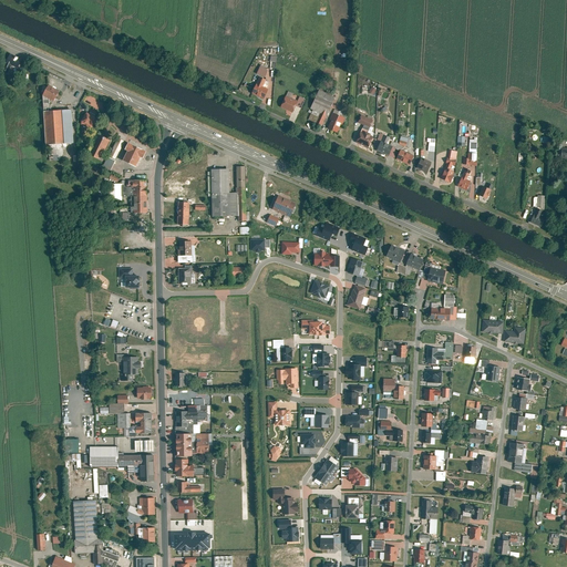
[(24,60),(12,54),(4,70),(10,73),(14,64),(21,68),(24,60)]
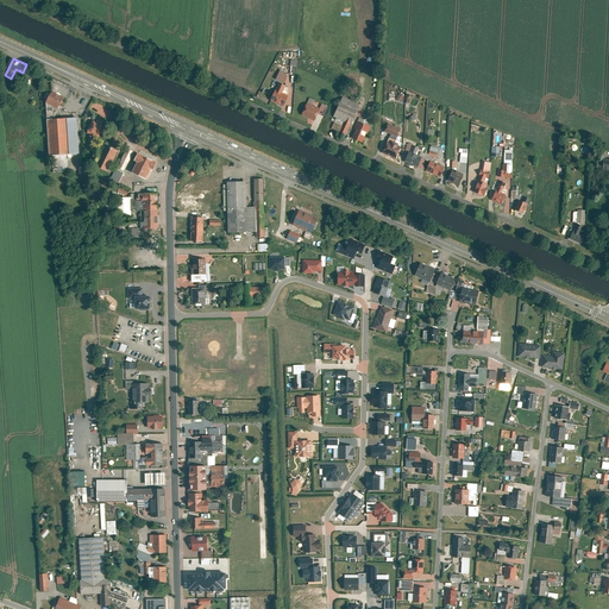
[(289,76),(281,73),(277,79),(286,82),(289,76)]
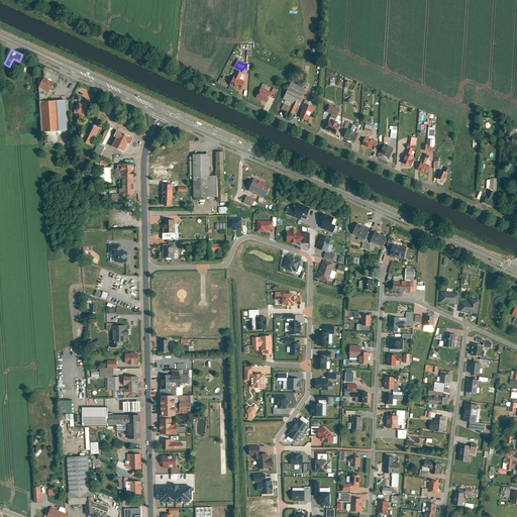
[(235,76),(241,79),(244,72),(238,69),(235,76)]
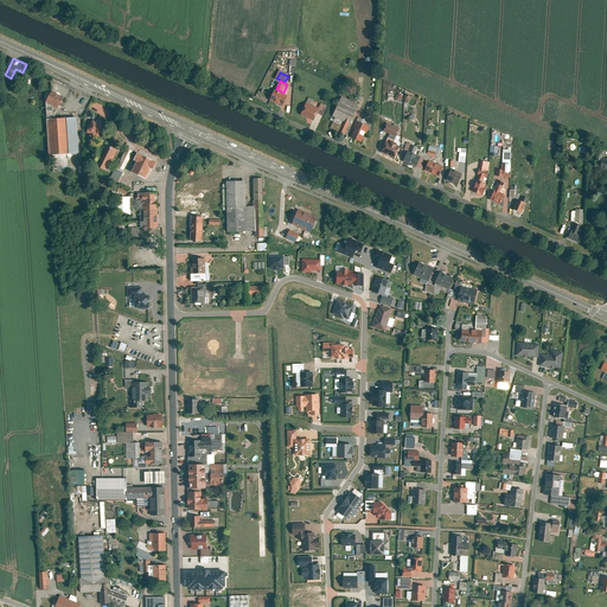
[(276,89),(272,98),(286,106),(291,96),(283,93),(276,89)]
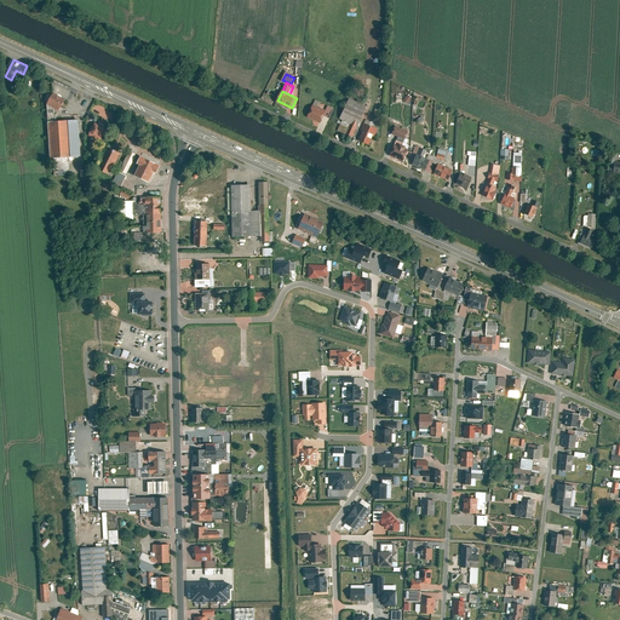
[(64,102),(52,96),(47,105),(55,110),(58,113),(64,102)]
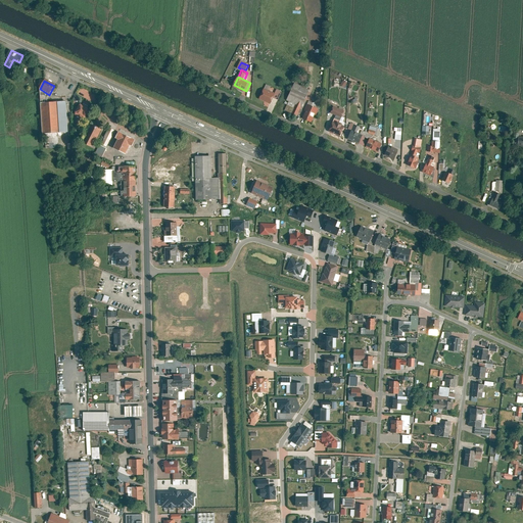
[(310,89),(294,83),(287,99),(297,103),(302,105),(310,89)]
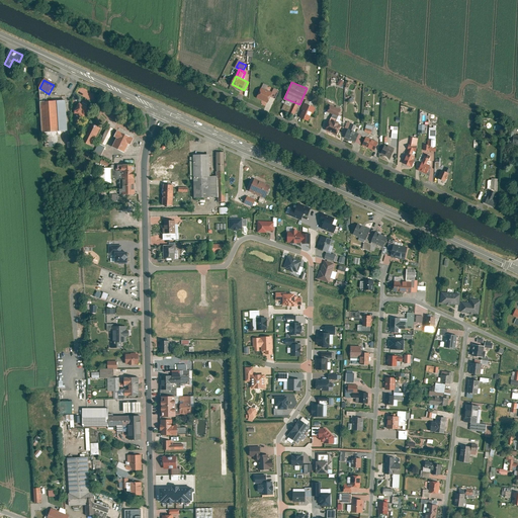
[(274,92),(263,87),(258,98),(269,102),(272,96),(274,92)]
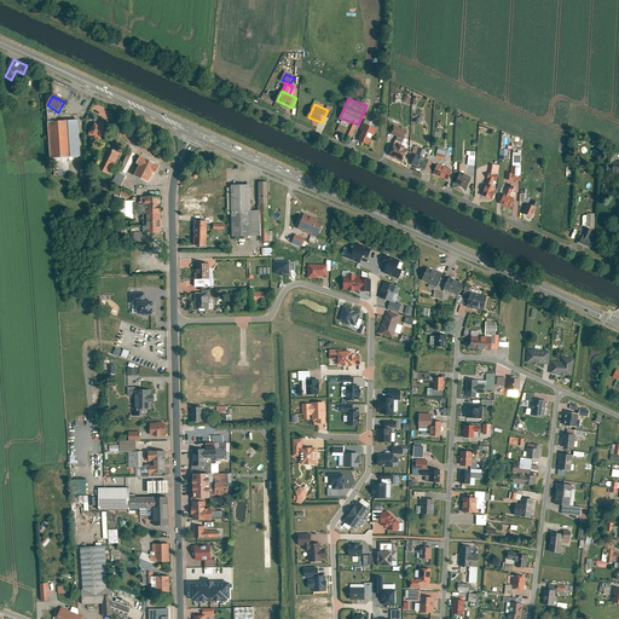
[(331,117),(335,108),(330,105),(328,110),(325,115),(331,117)]
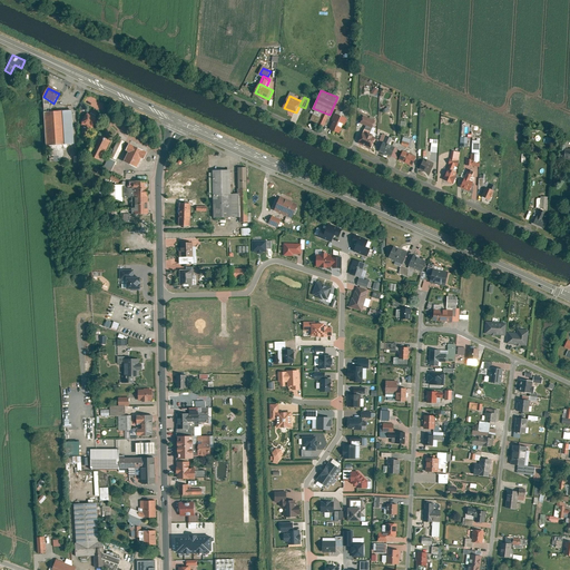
[(62,112),(65,146),(75,145),(72,111),(62,112)]
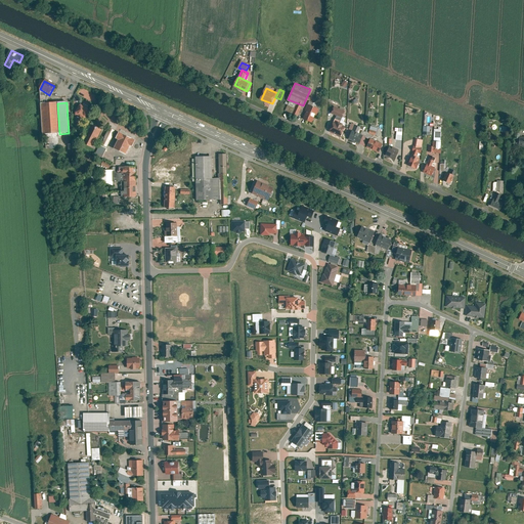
[(47,103),(40,103),(42,135),(59,134),(57,103),(47,103)]
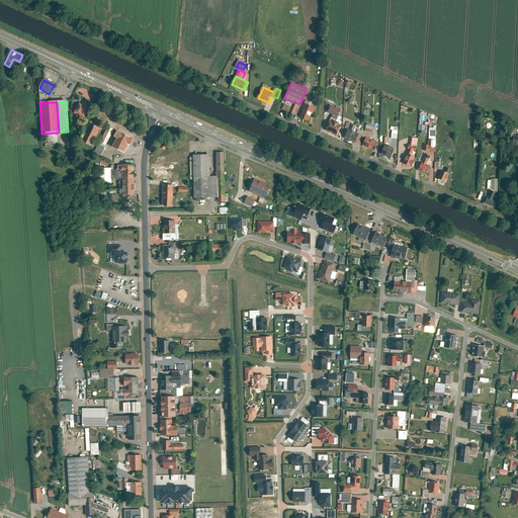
[(299,104),(294,102),(290,111),(295,113),(299,104)]
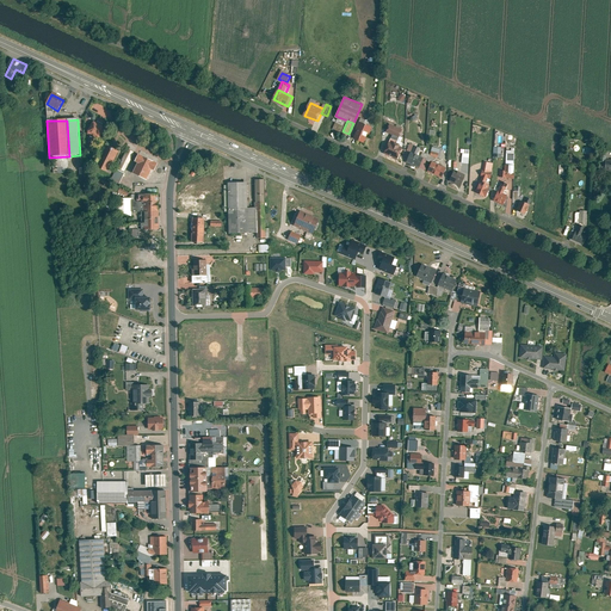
[(374,127),(360,122),(358,129),(359,130),(356,139),(365,143),(369,136),(374,127)]
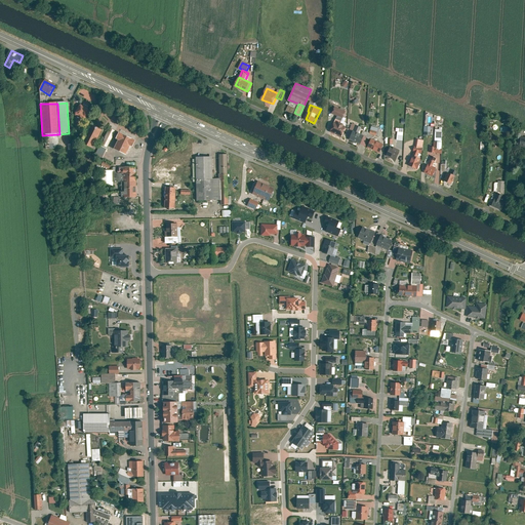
[(90,111),(80,106),(75,116),(84,121),(90,111)]
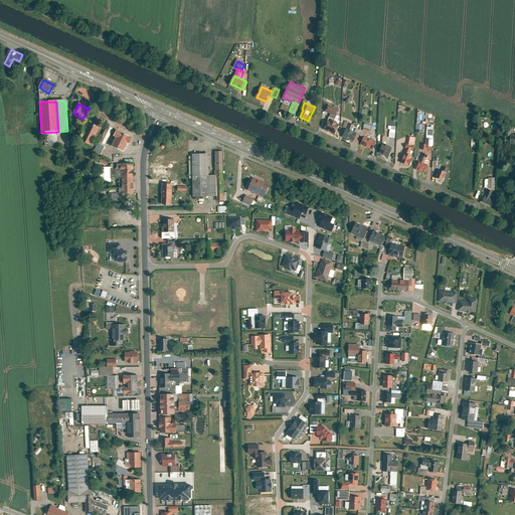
[(341,109),(329,104),(326,111),(332,113),(338,116),(341,109)]
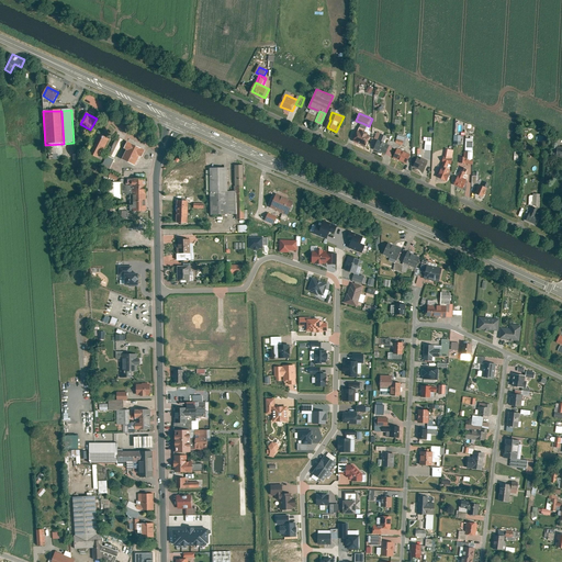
[(369,126),(362,123),(355,142),(368,147),(372,136),(370,135),(371,133),(367,131),(369,126)]
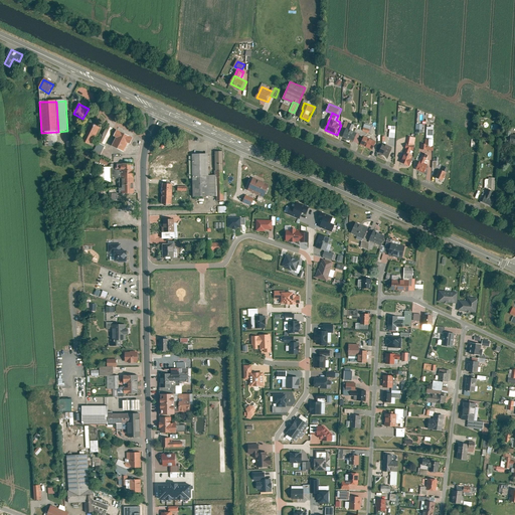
[(101,128),(90,123),(81,142),(92,147),(101,128)]
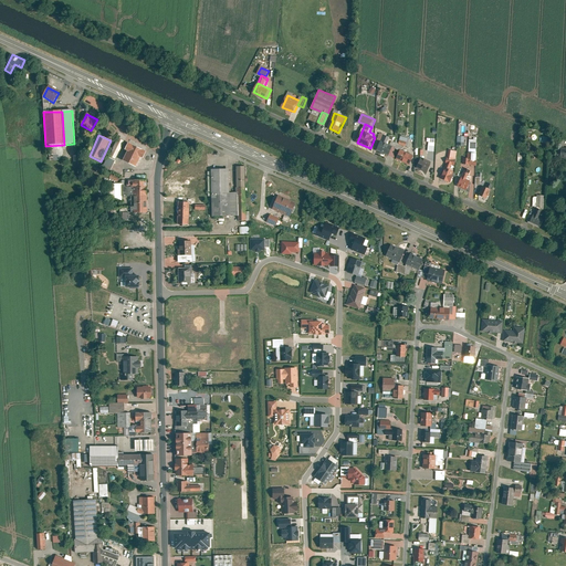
[(401,136),(399,144),(409,146),(411,138),(401,136)]
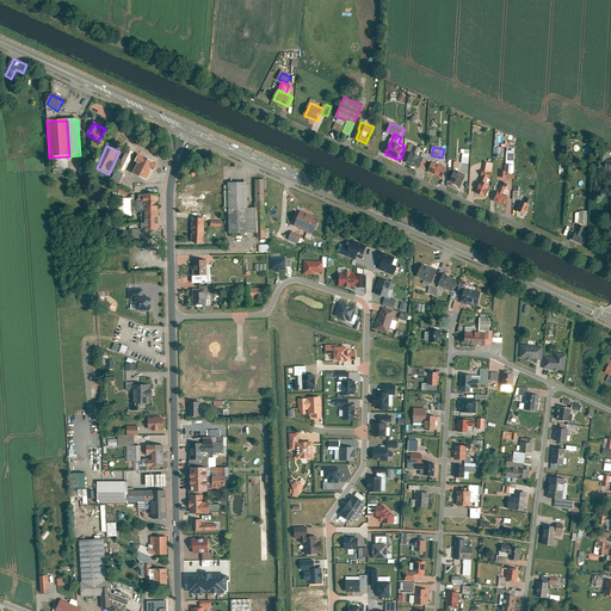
[(118,170),(124,172),(134,153),(127,150),(122,161),(123,161),(118,170)]
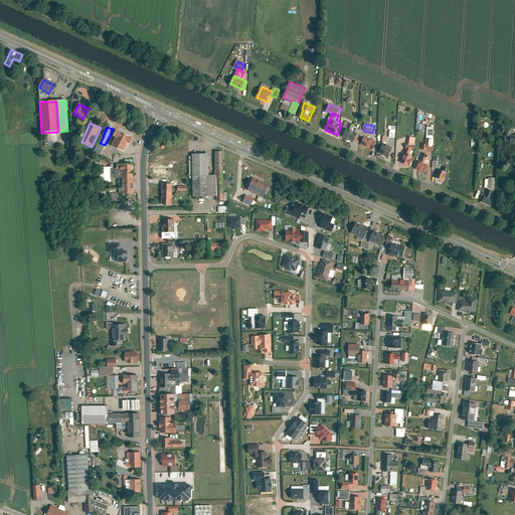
[(348,128),(344,136),(355,141),(358,133),(353,131),(348,128)]
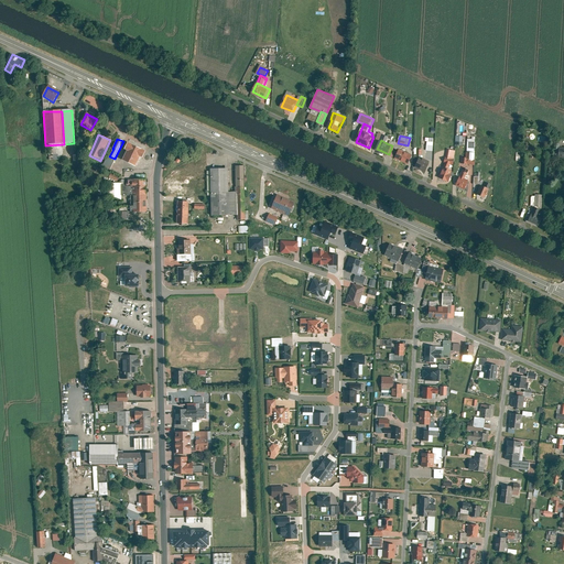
[(147,152),(128,143),(125,150),(127,152),(122,161),(136,167),(140,158),(142,159),(147,152)]
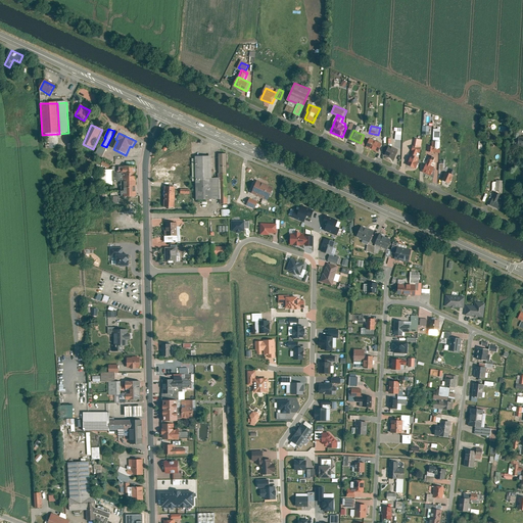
[(60,135),(48,136),(49,148),(61,147),(60,135)]
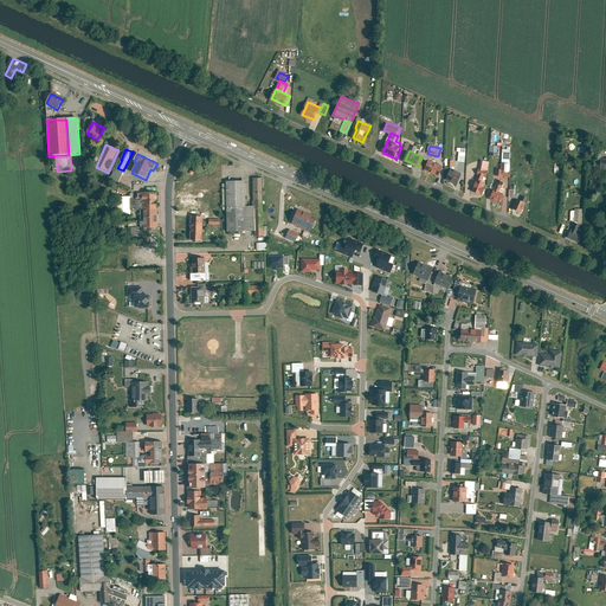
[(421,156),(418,166),(425,169),(429,160),(421,156)]
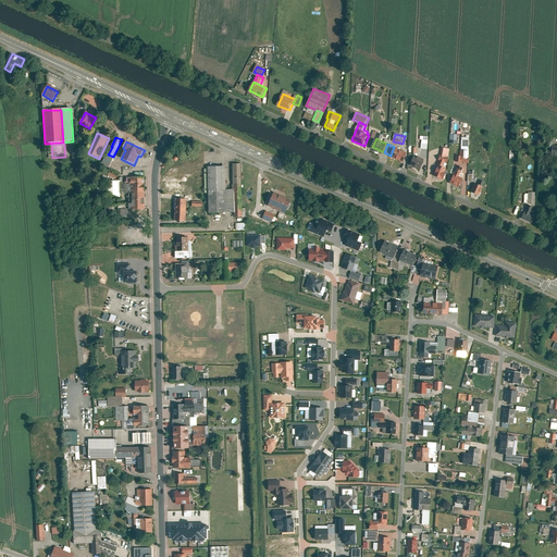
[(394,147),(391,156),(405,162),(409,153),(394,147)]
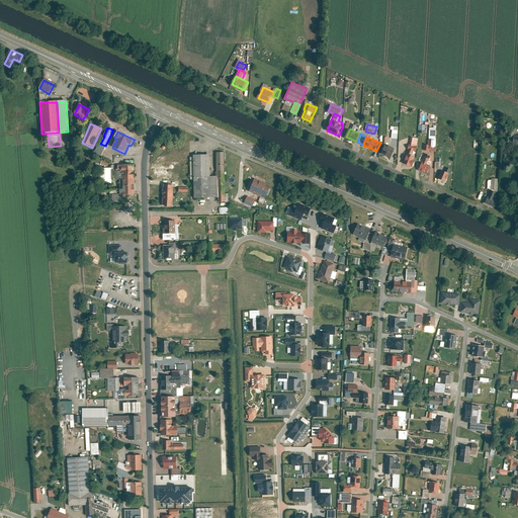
[(106,148),(98,144),(93,154),(101,158),(106,148)]
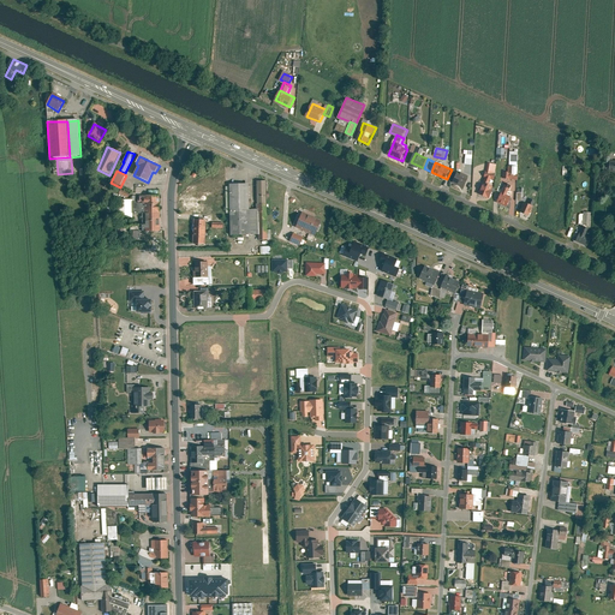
[(459,172),(454,181),(466,186),(471,177),(459,172)]
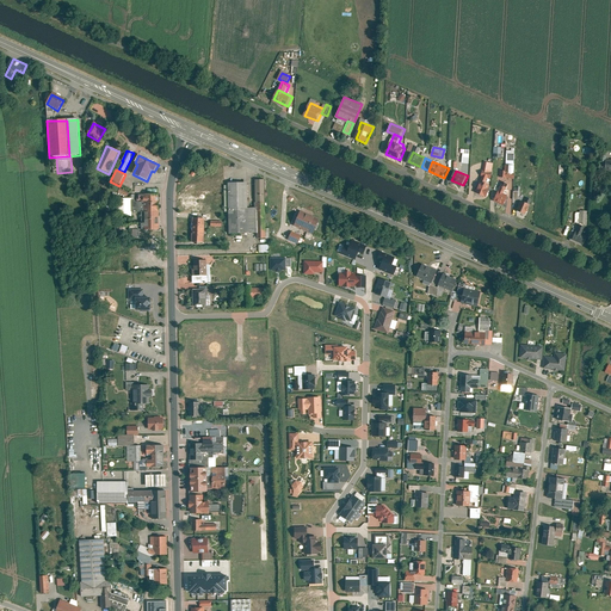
[(255,203),(265,203),(265,180),(255,180),(255,203)]
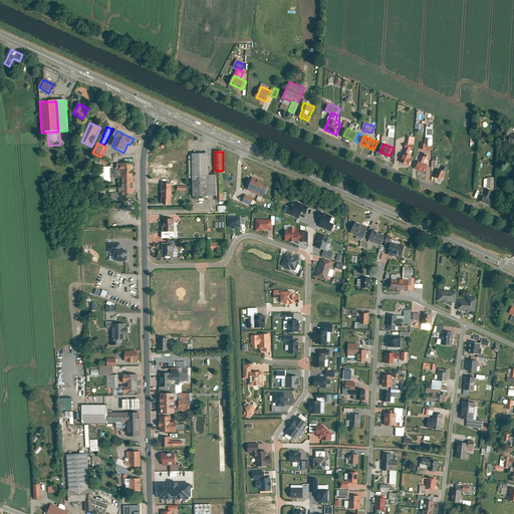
[(406,152),(401,162),(410,166),(414,158),(413,158),(414,155),(406,152)]
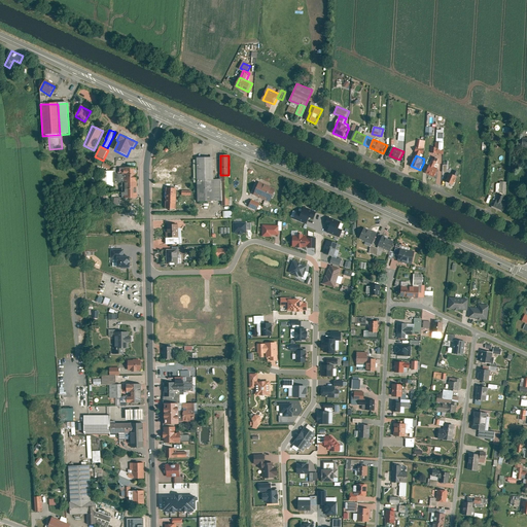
[(430,165),(435,167),(440,159),(434,155),(430,165)]
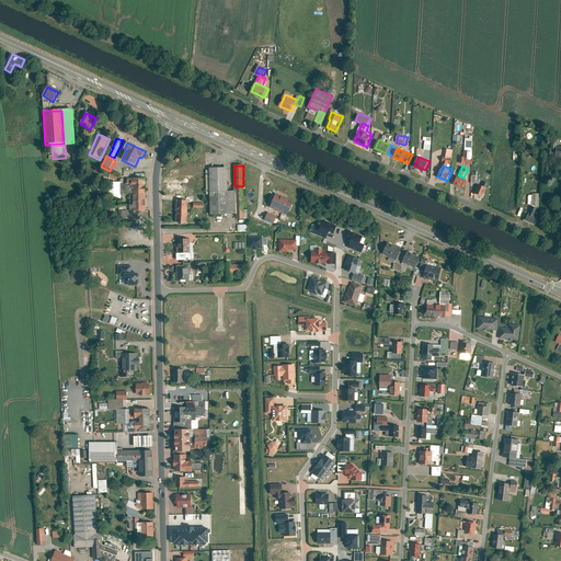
[(209,169),(210,215),(236,215),(236,192),(228,192),(227,169),(209,169)]
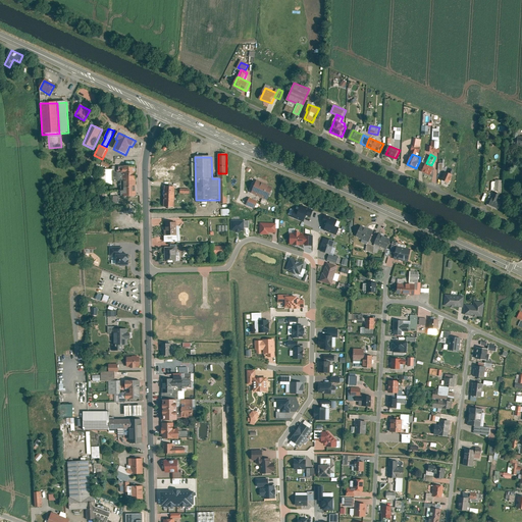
[(426,163),(422,170),(432,174),(435,167),(431,165),(426,163)]
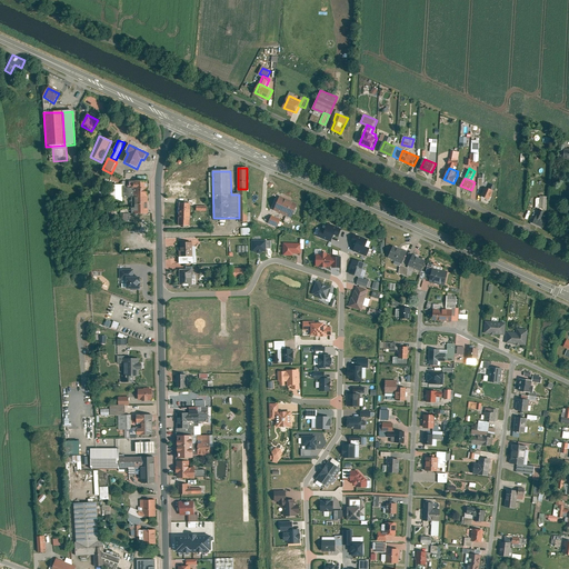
[(148,181),(133,182),(135,209),(131,209),(131,216),(149,216),(148,181)]
